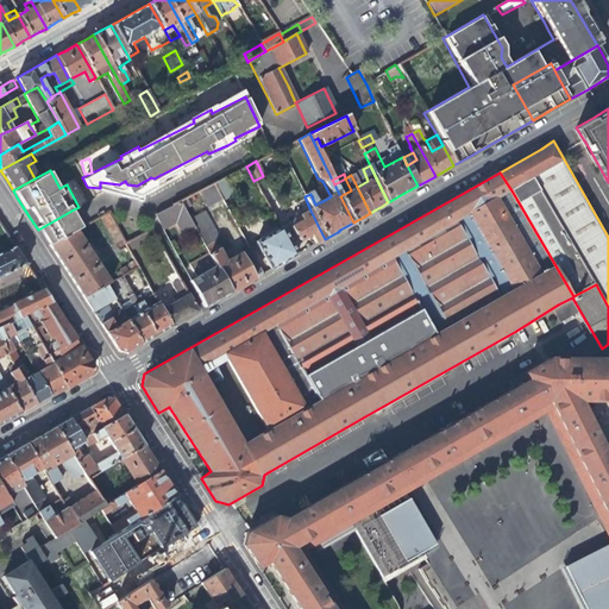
[(223,179),(213,183),(220,196),(223,201),(231,195),(223,179)]
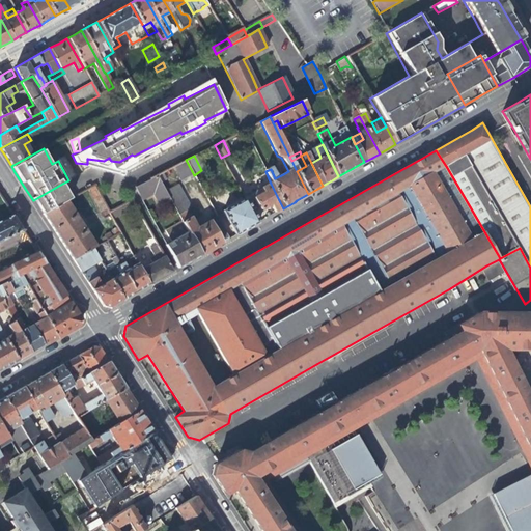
[(179,178),(192,171),(186,160),(173,166),(179,178)]
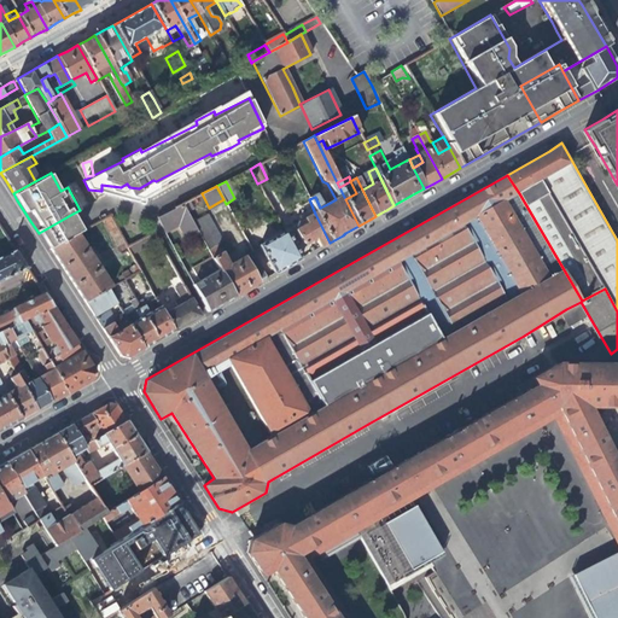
[(194,197),(191,199),(194,205),(200,202),(197,196),(194,197)]
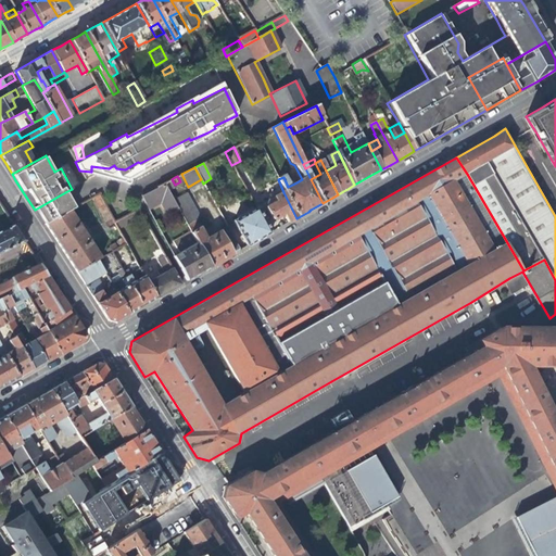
[(173,189),(175,185),(172,179),(163,182),(167,192),(173,189)]
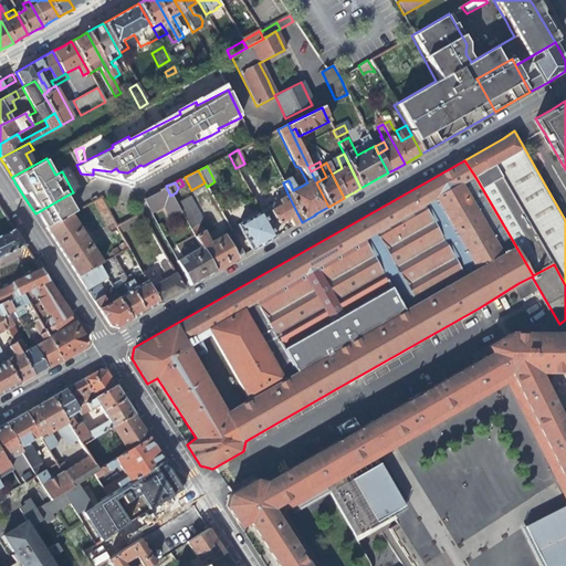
[(168,219),(180,212),(166,186),(153,194),(144,198),(143,200),(152,215),(159,210),(163,209),(168,219)]
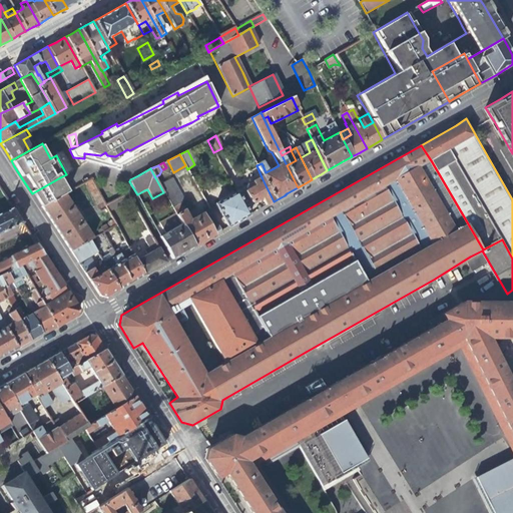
[(60,177),(32,193),(35,198),(40,205),(50,200),(63,193),(68,191),(64,184),(60,177)]
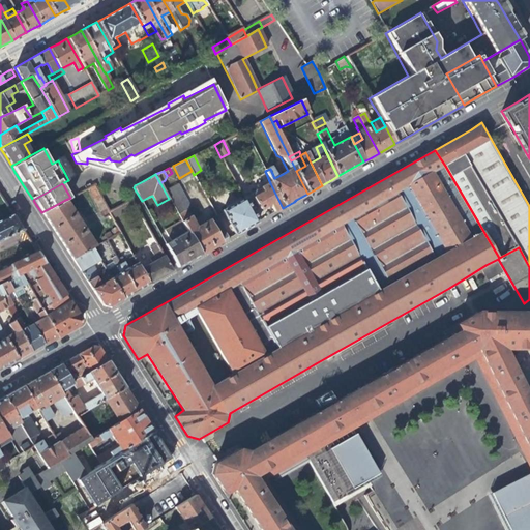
[(268,205),(272,213),(277,210),(283,208),(270,183),(259,189),(261,193),(252,198),(259,210),(268,205)]
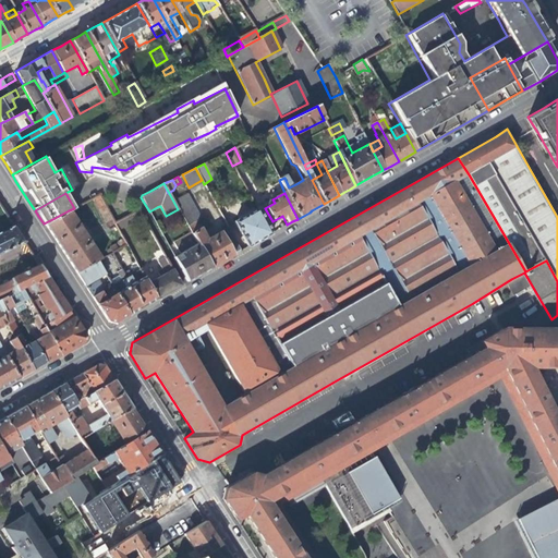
[(181,216),(196,244),(209,268),(228,258),(240,252),(227,229),(205,241),(199,229),(197,230),(195,225),(201,221),(187,195),(174,203),(178,209),(181,216)]
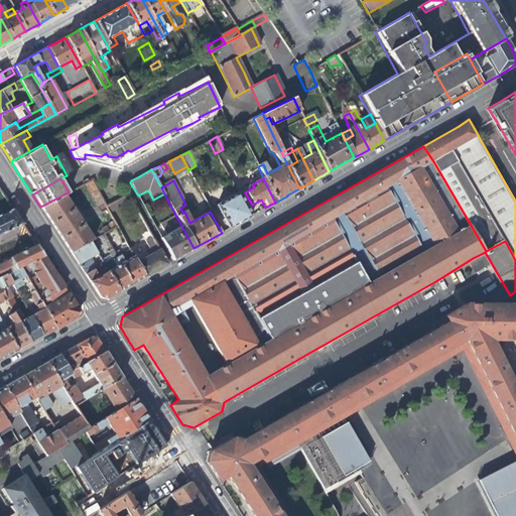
[(103,204),(99,197),(94,187),(91,181),(84,184),(95,203),(94,203),(96,207),(103,204)]
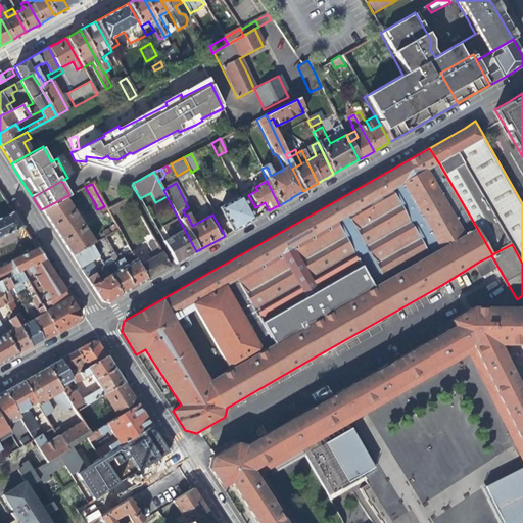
[(246,192),(248,195),(257,190),(255,187),(246,192)]
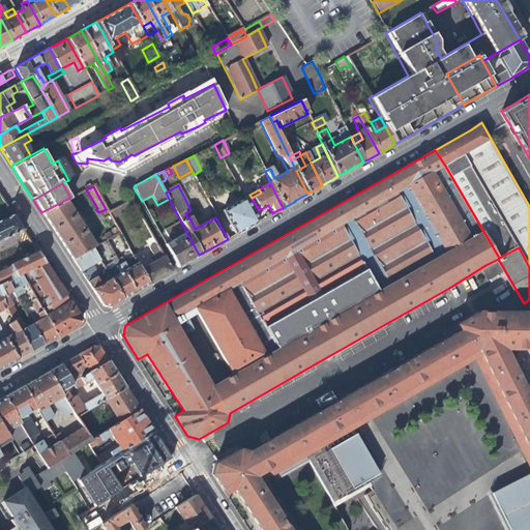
[(222,211),(235,235),(246,229),(256,223),(243,199),(222,211)]
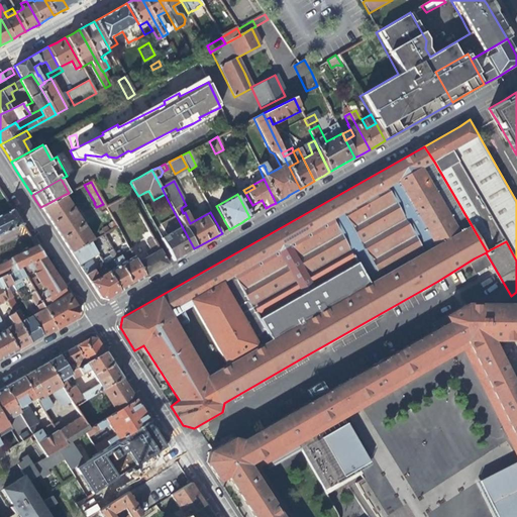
[(93,239),(64,195),(50,202),(40,207),(53,226),(69,252),(90,240),(93,239)]
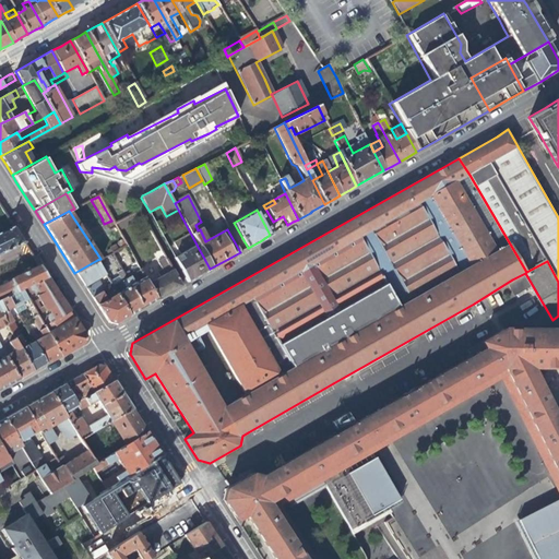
[(0,252),(22,241),(12,226),(0,232),(0,252)]
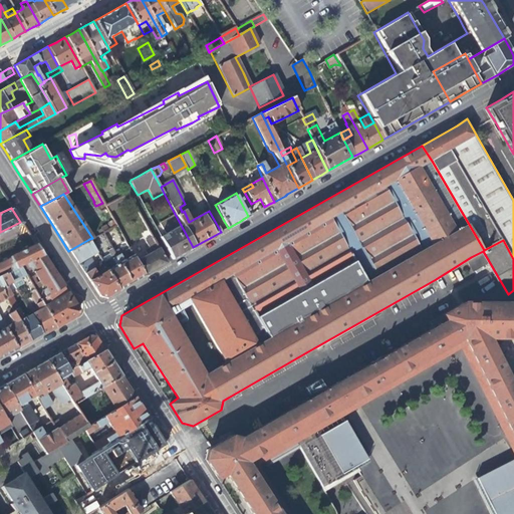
[(163,226),(167,232),(174,228),(170,222),(163,226)]
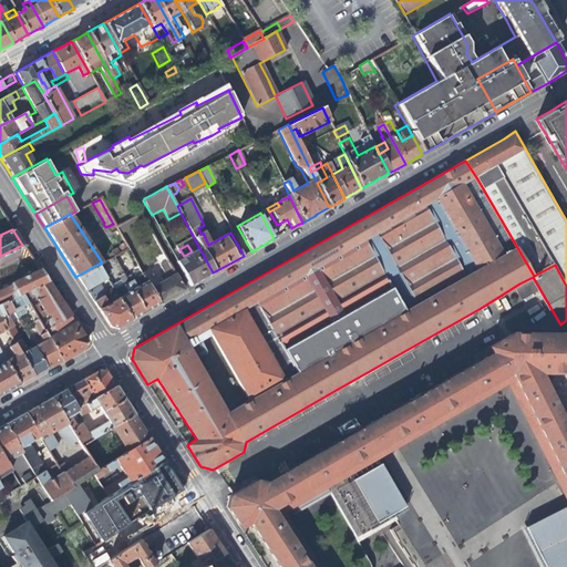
[(175,261),(188,287),(205,278),(213,272),(199,248),(192,251),(184,256),(175,261)]
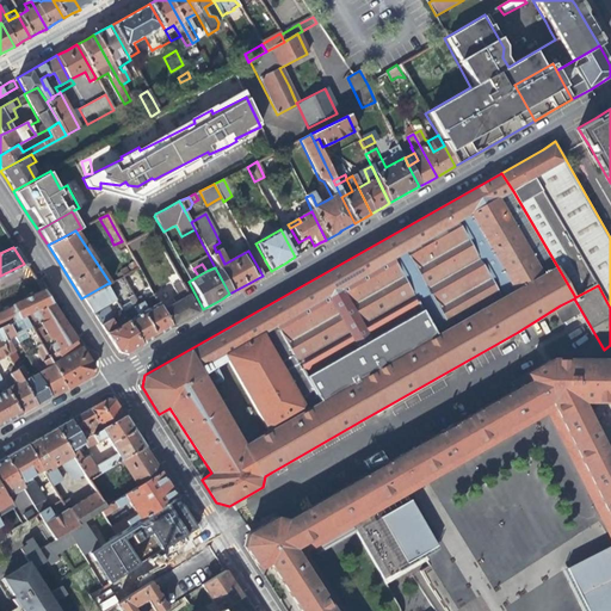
[(127,273),(121,277),(154,338),(164,332),(170,328),(156,306),(146,312),(142,303),(127,273)]
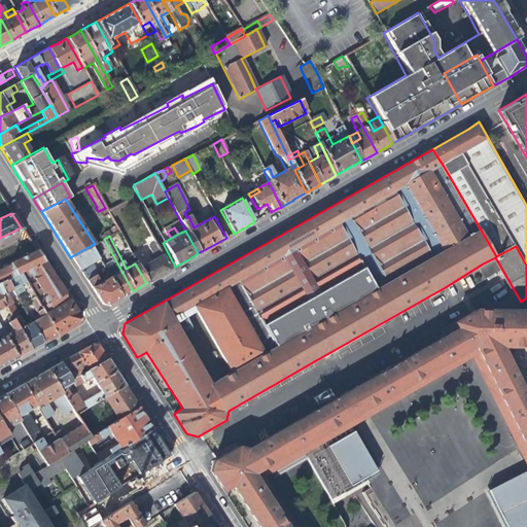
[(113,267),(105,271),(109,278),(119,299),(129,293),(133,291),(104,239),(100,241),(113,267)]
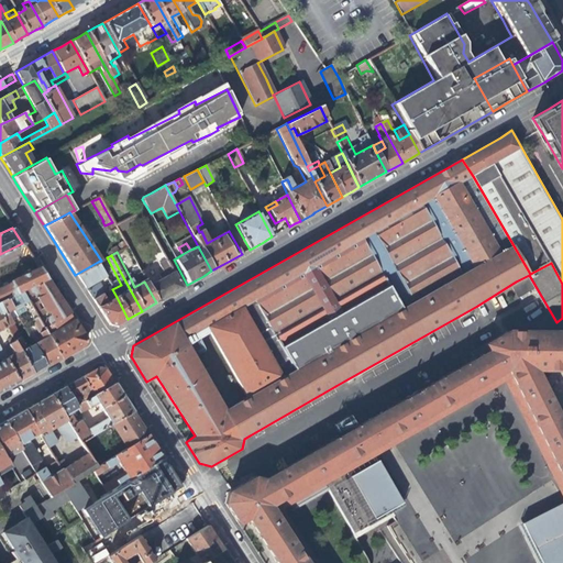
[(132,258),(141,274),(144,282),(156,302),(170,295),(180,289),(166,263),(159,266),(165,276),(151,285),(145,274),(150,272),(140,255),(132,258)]
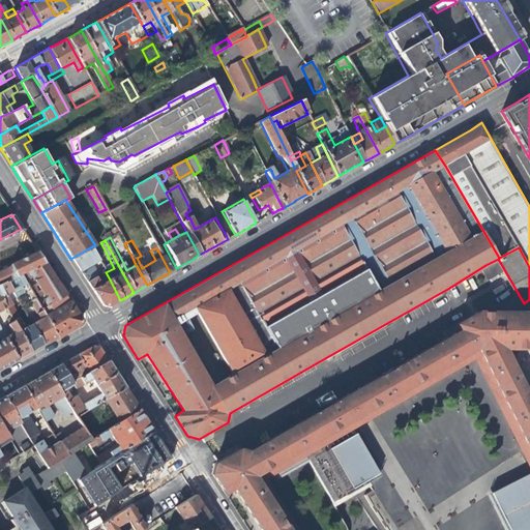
[(97,257),(92,246),(70,259),(78,268),(97,257)]
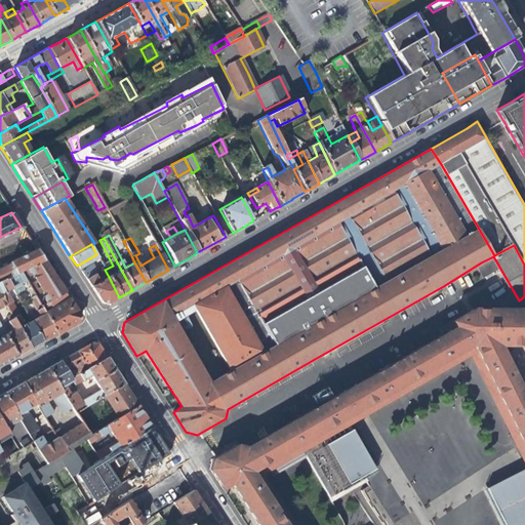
[(0,279),(5,278),(18,271),(24,269),(42,259),(35,249),(7,261),(8,264),(0,267),(0,279)]
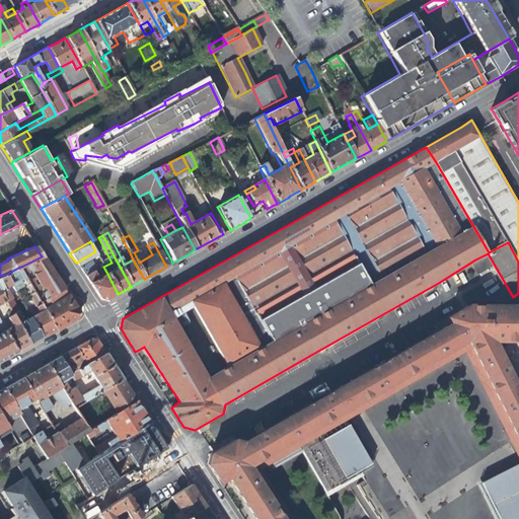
[(130,252),(121,257),(124,265),(133,260),(130,252)]
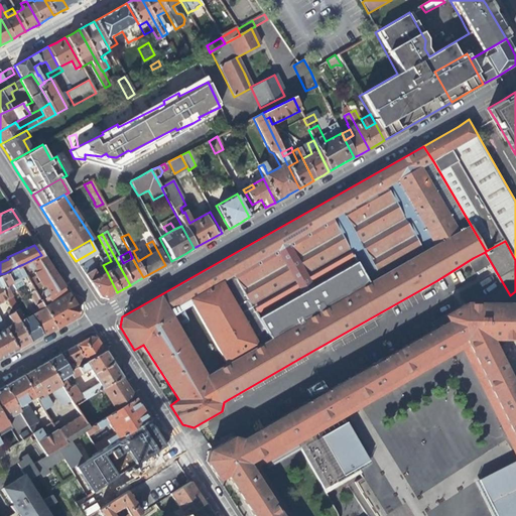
[(42,297),(44,296),(61,286),(51,272),(41,255),(23,264),(27,270),(31,268),(33,272),(30,273),(34,280),(36,279),(38,283),(35,285),(42,297)]
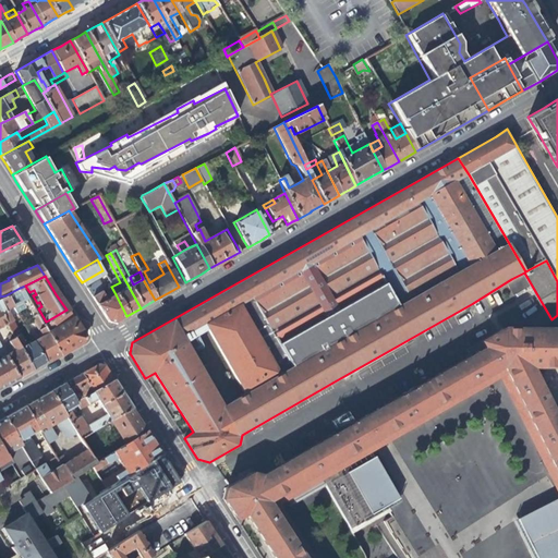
[(94,284),(85,289),(106,322),(113,324),(122,318),(126,316),(116,294),(106,300),(105,298),(100,291),(99,292),(94,284)]
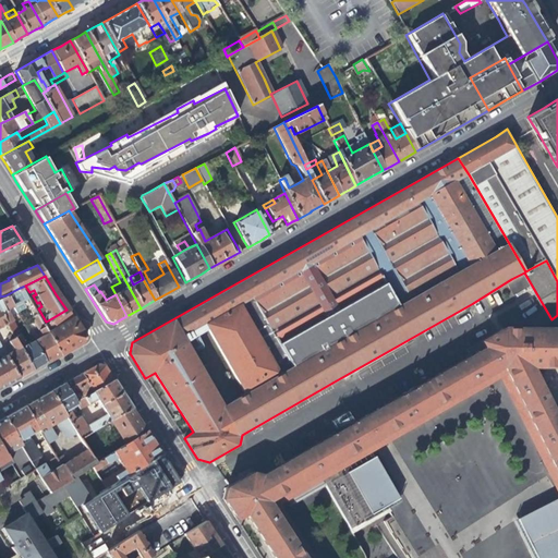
[(109,294),(105,298),(106,300),(116,294),(111,287),(110,286),(106,288),(109,294)]
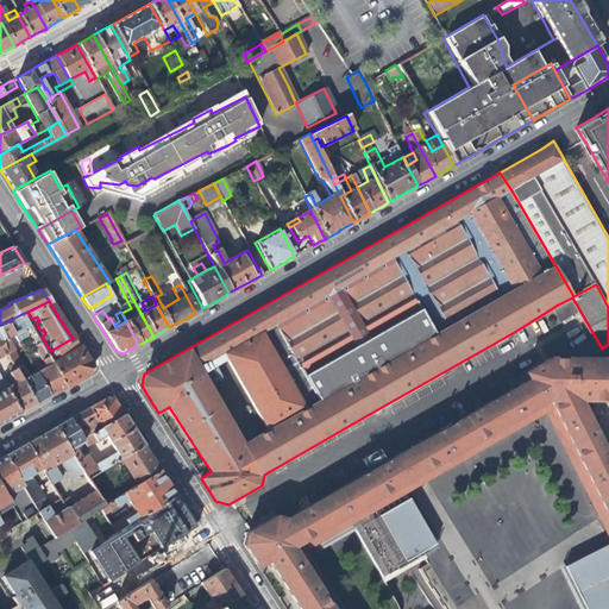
[(57,390),(62,387),(49,363),(44,355),(22,314),(6,322),(12,333),(20,330),(38,360),(39,359),(43,366),(35,372),(46,395),(57,390)]
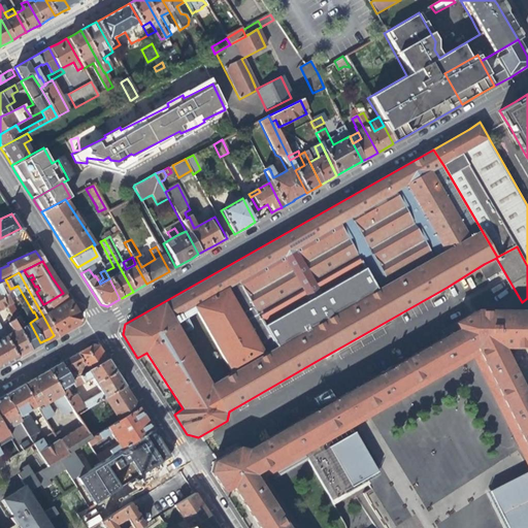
[(35,345),(40,342),(30,323),(29,322),(22,326),(3,293),(10,289),(5,279),(0,281),(0,299),(4,306),(6,311),(28,350),(35,345)]
